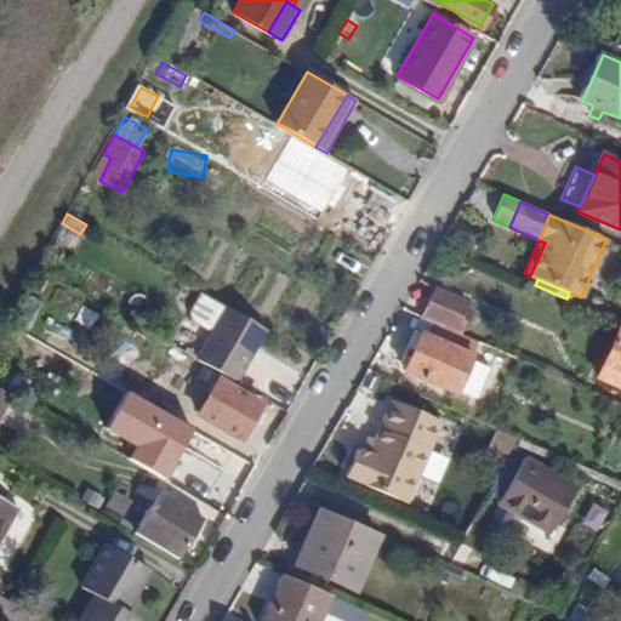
[(434,289),(421,315),(461,334),(466,324),(461,322),(469,303),(434,289)]
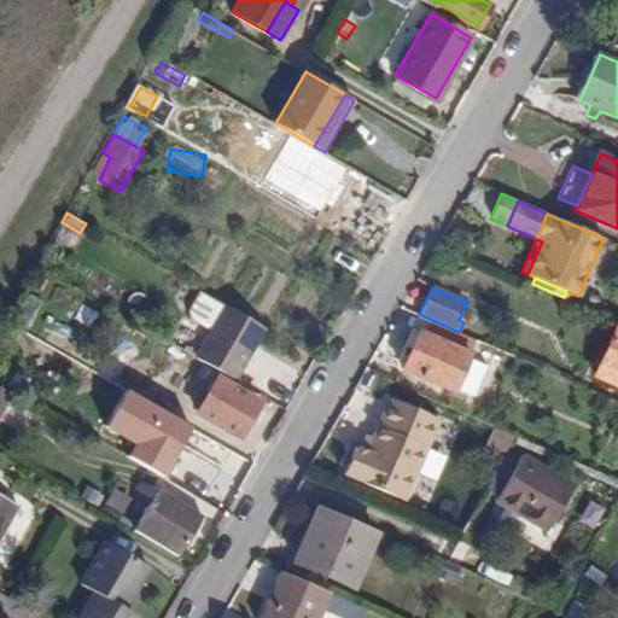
[(196,356),(234,378),(264,325),(226,303),(196,356)]
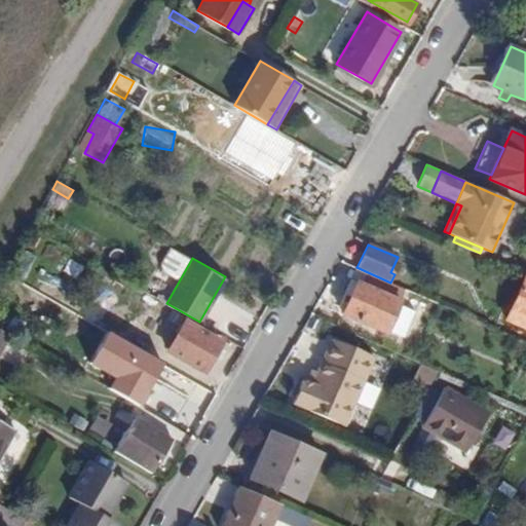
[(525,273),(506,320),(525,328),(525,273)]
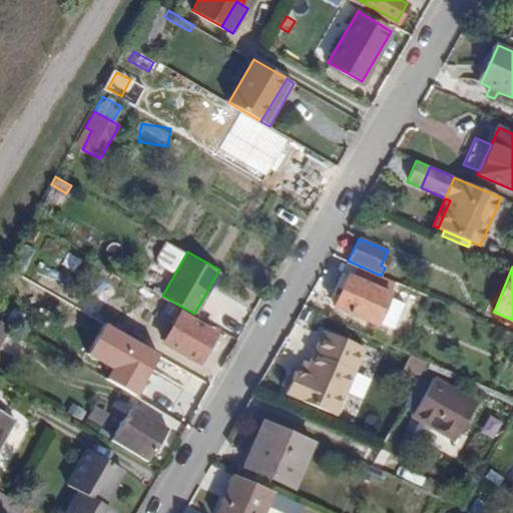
[(377,325),(390,294),(348,275),(333,307),(377,325)]
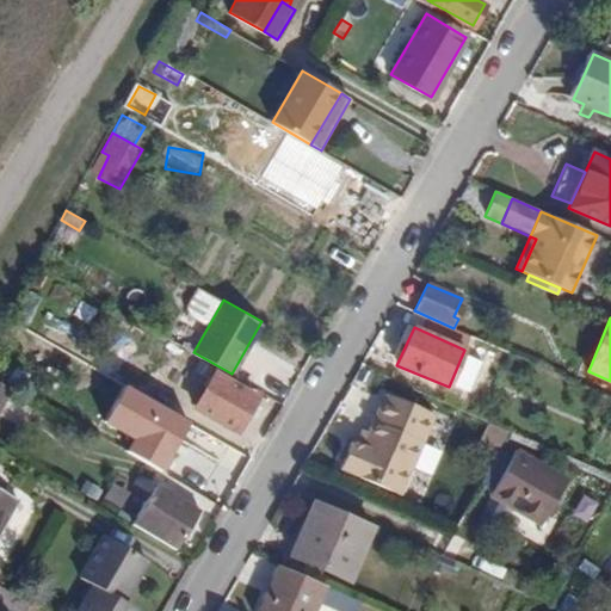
[(51,329),(42,347),(66,359),(75,340),(51,329)]
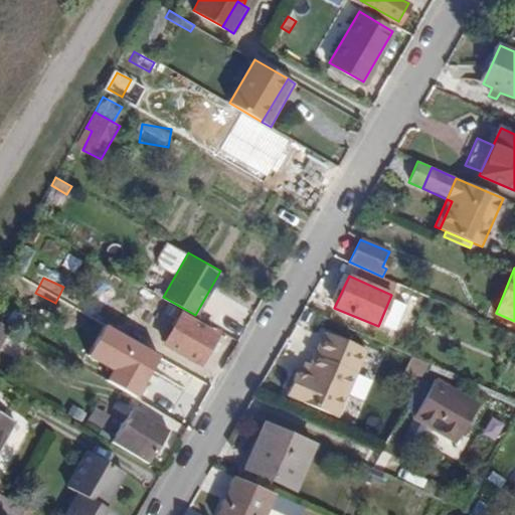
[(132,296),(143,302),(150,290),(140,284),(132,296)]
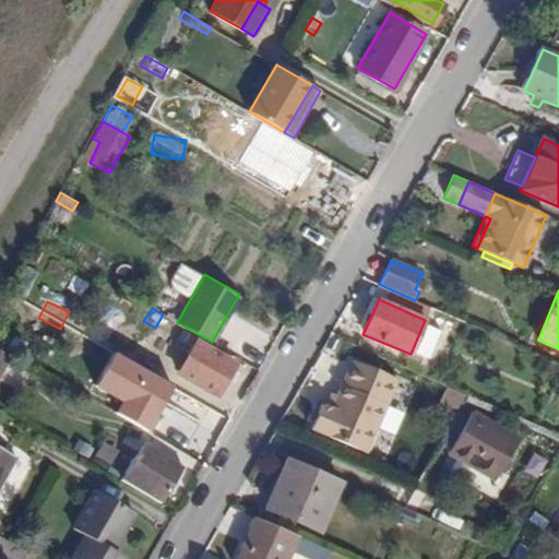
[(174,331),(158,358),(174,368),(181,354),(175,349),(182,335),(174,331)]
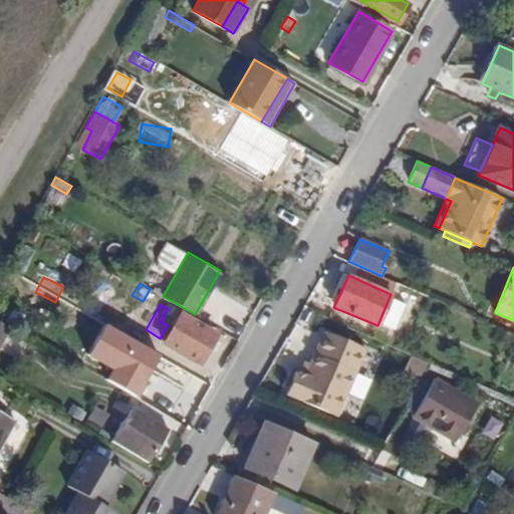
[(198,359),(212,334),(180,316),(166,340),(198,359)]
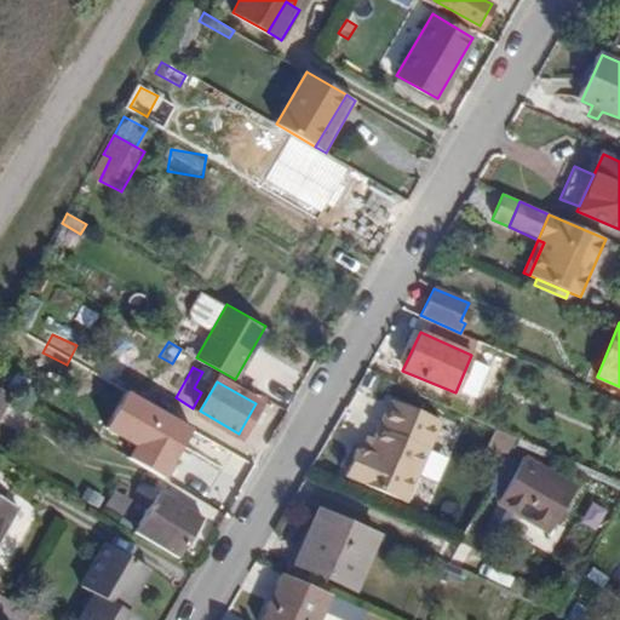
[(445,420),(394,399),(369,452),(359,447),(346,475),(408,501),(445,420)]
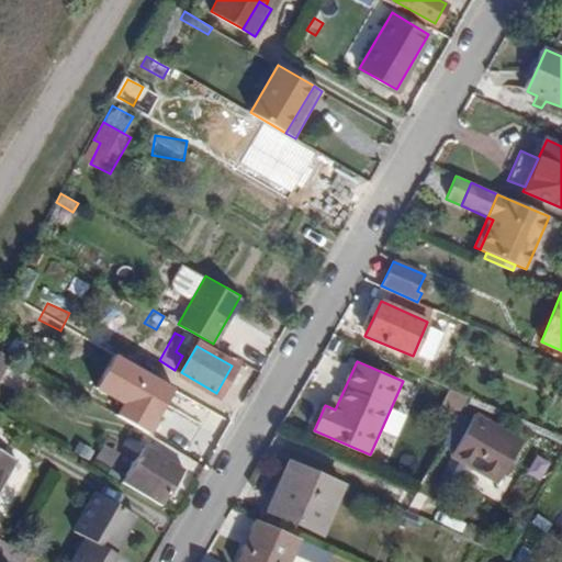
[(172,389),(166,398),(188,412),(194,400),(172,389)]
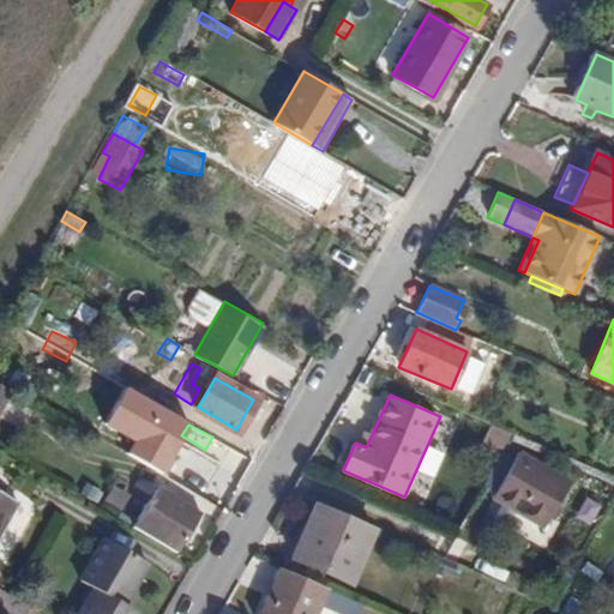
[(518,452),(492,499),(542,528),(570,480),(518,452)]
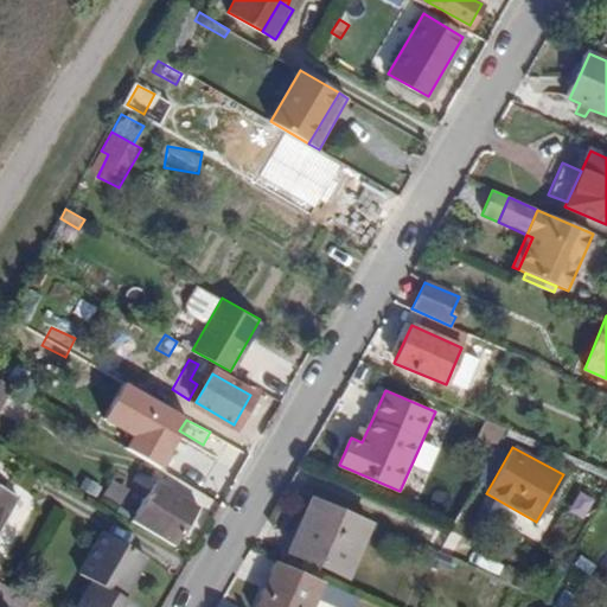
[(126,487),(110,479),(102,493),(117,503),(126,487)]
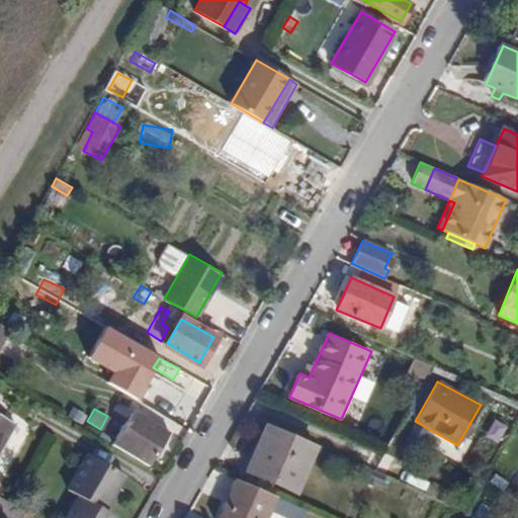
[(150,465),(171,430),(134,409),(112,444),(150,465)]
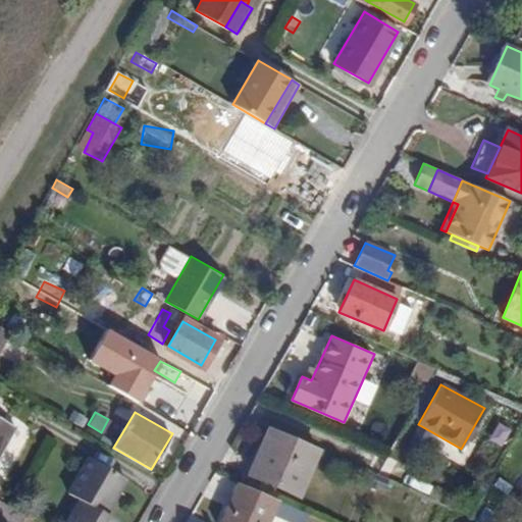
[(0,447),(12,425),(0,418),(0,447)]
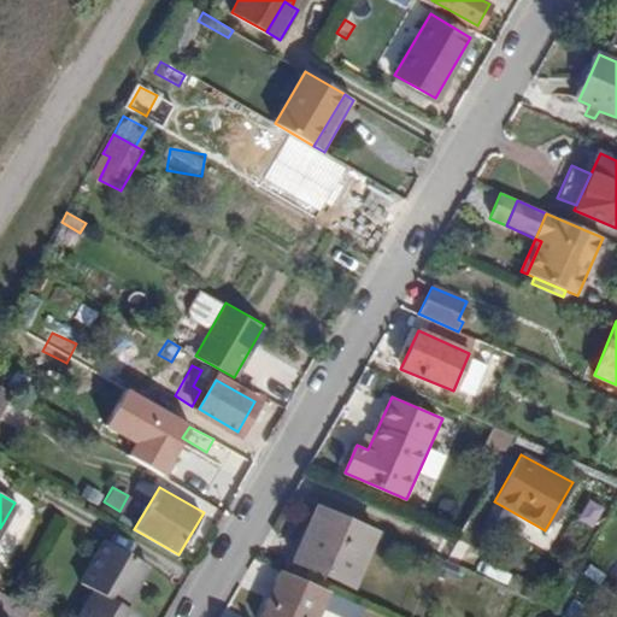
[(317,506),(292,562),(352,587),(377,533),(317,506)]
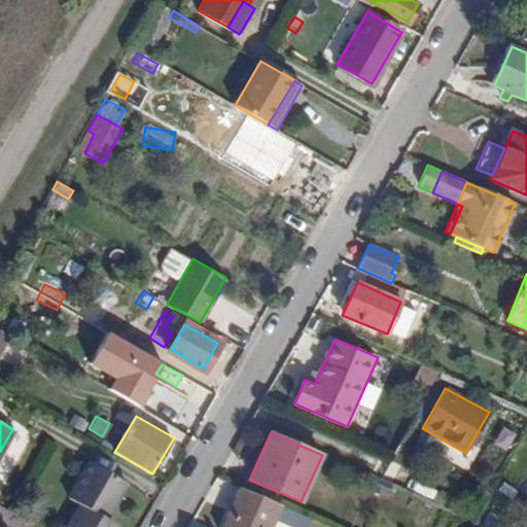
[(101,526),(106,518),(125,484),(89,462),(69,497),(80,503),(67,526),(101,526)]
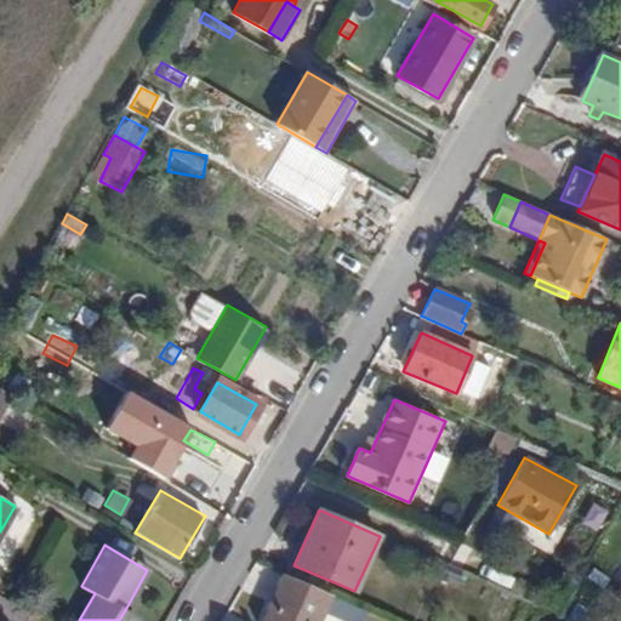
[(444,564),(438,576),(451,582),(456,570),(444,564)]
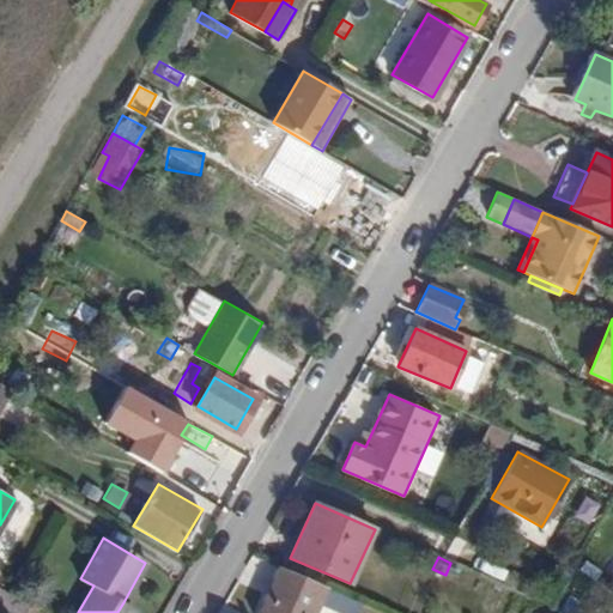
[(575,566),(562,559),(552,575),(565,583),(572,570),(575,566)]
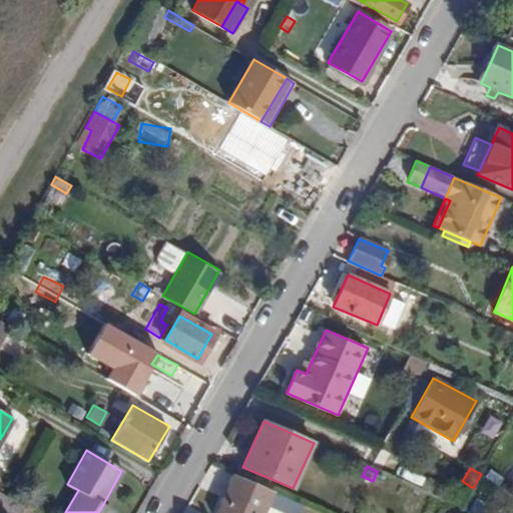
[(264,512),(267,507),(281,512),(286,512),(291,500),(233,475),(215,512),(264,512)]
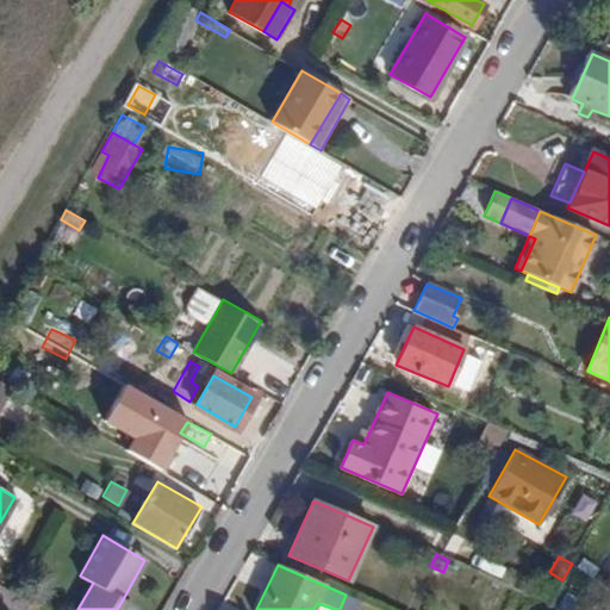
[(0,609),(23,609),(29,601),(4,586),(0,584),(0,609)]
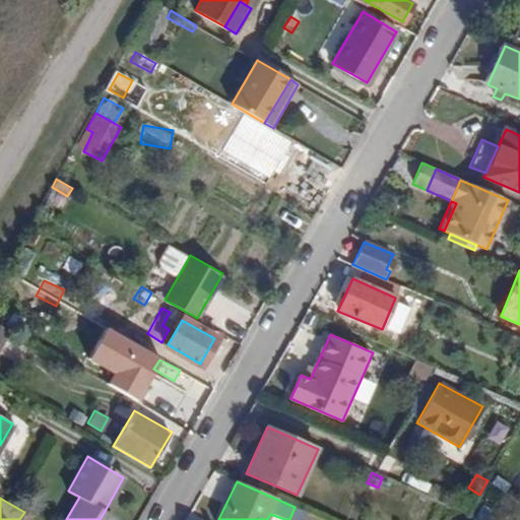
[(100,519),(114,519),(115,518),(105,511),(100,519)]
